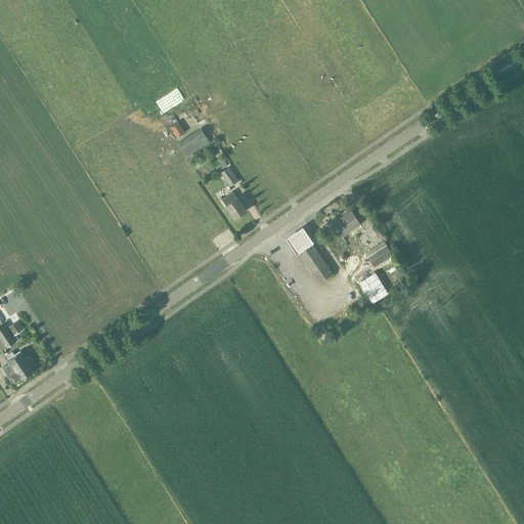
[(185,133),(178,123),(171,127),(177,137),(185,133)]
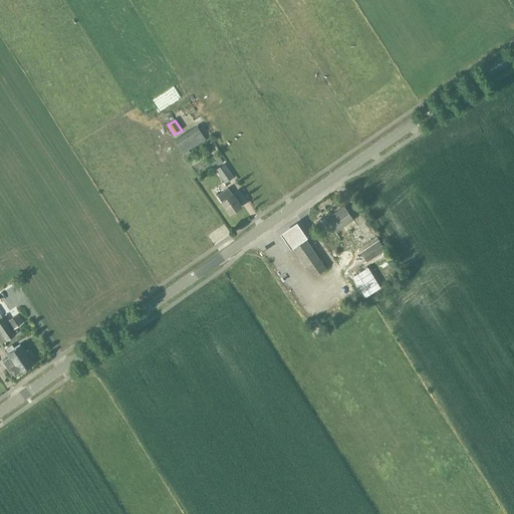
[(184,154),(206,140),(197,126),(175,141),(184,154)]
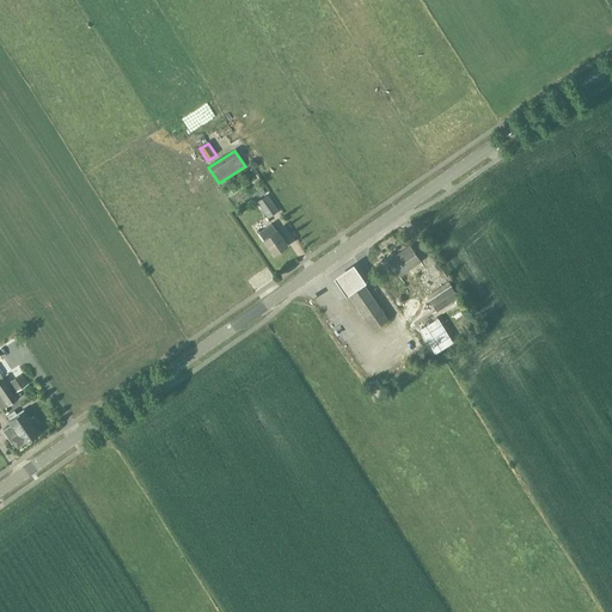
[(254,202),(265,194),(257,182),(245,190),(254,202)]
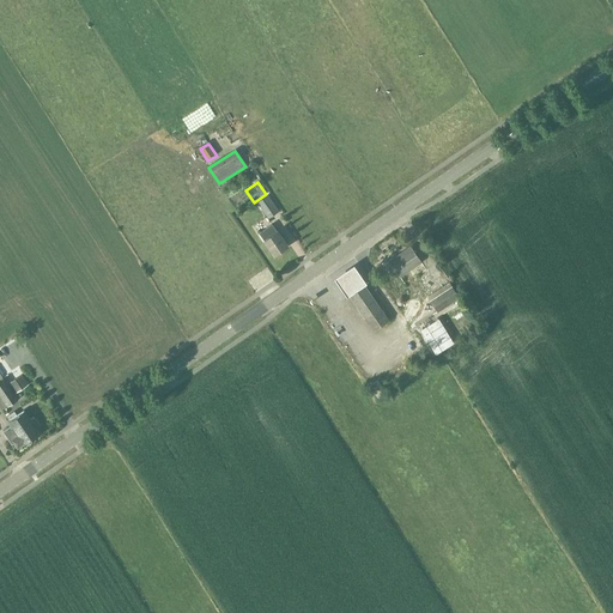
[(258,202),(268,219),(279,212),(268,195),(258,202)]
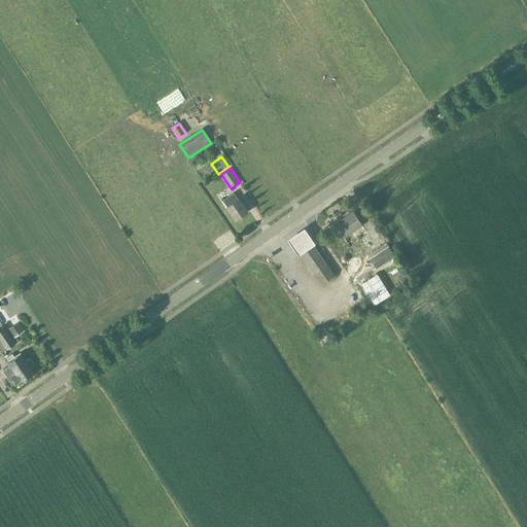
[(236,219),(247,212),(239,200),(238,200),(234,194),(223,201),(227,207),(236,219)]
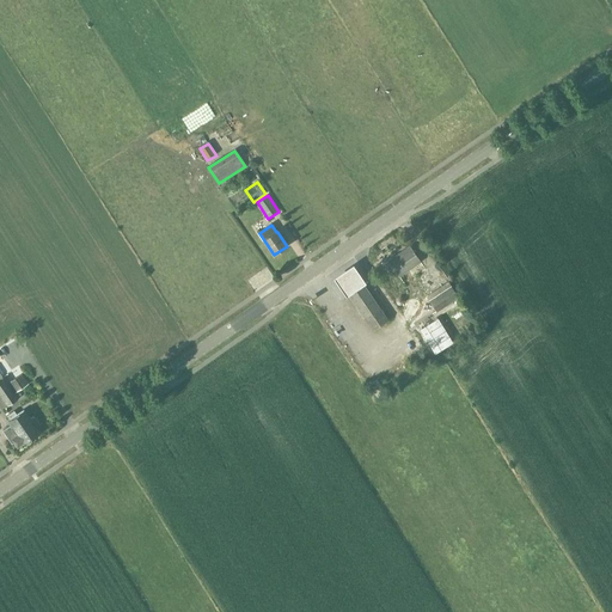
[(410,248),(389,262),(399,277),(421,262),(410,248)]
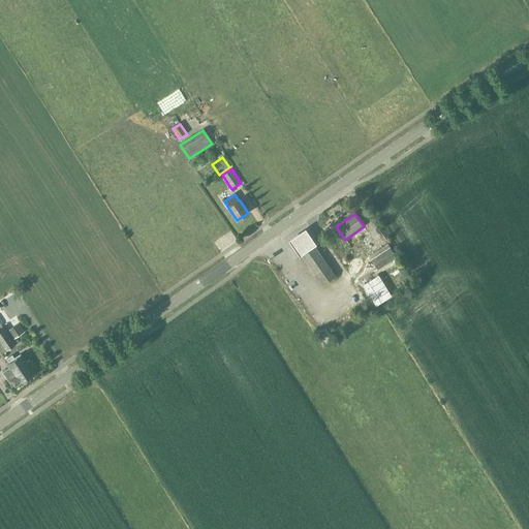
[(289,241),(301,257),(302,256),(315,247),(317,245),(307,229),(289,241)]
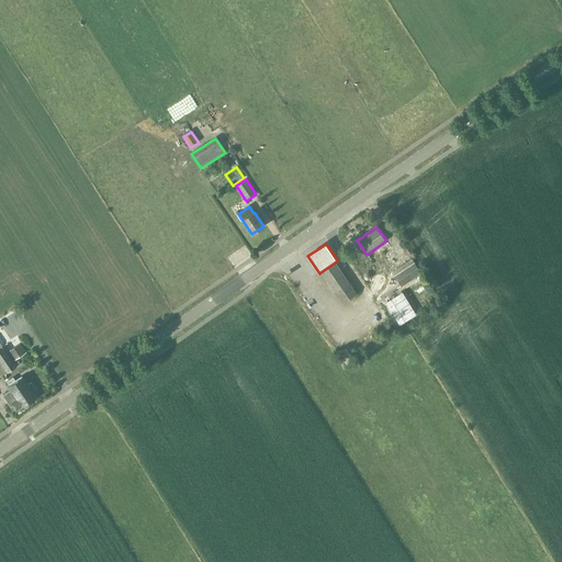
[(393,273),(402,287),(420,273),(412,259),(397,269),(397,270),(393,273)]
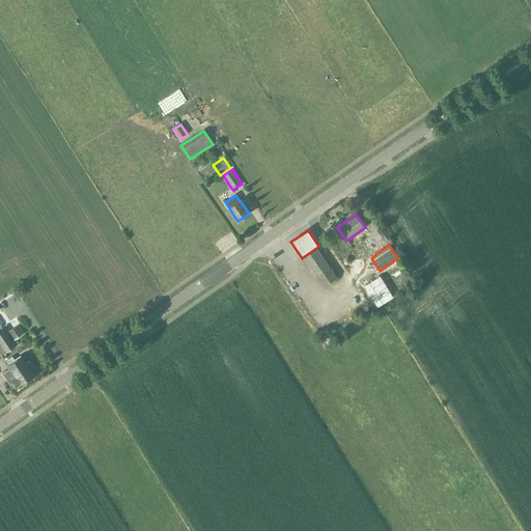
[(336,278),(329,268),(316,248),(303,257),(316,276),(324,286),(336,278)]
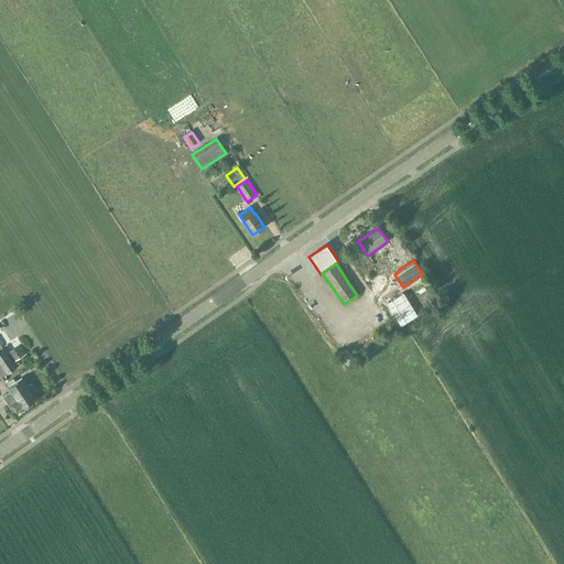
[(430,283),(413,284),(414,291),(425,290),(431,300),(437,296),(430,283)]
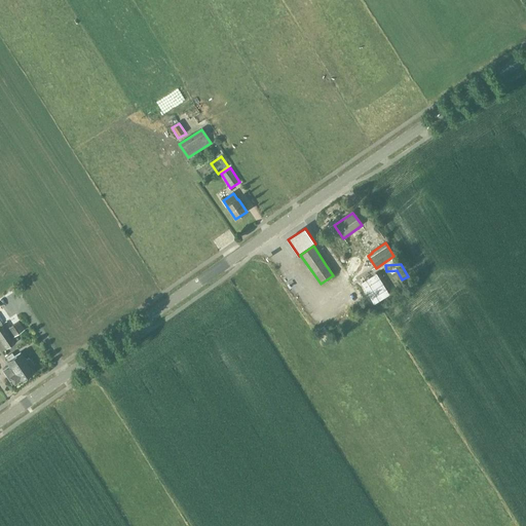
[(7,329),(13,338),(25,330),(20,322),(7,329)]
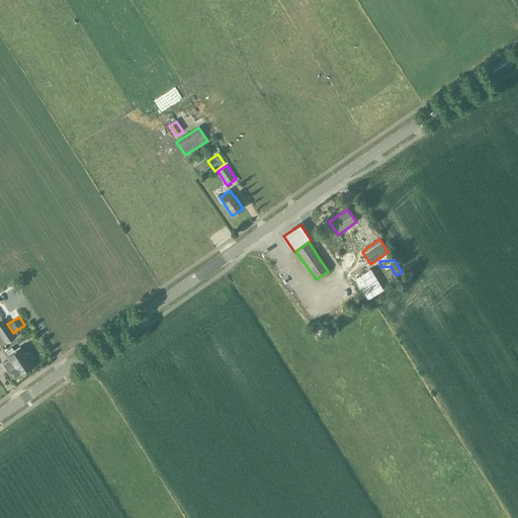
[(312,322),(317,335),(323,333),(318,319),(312,322)]
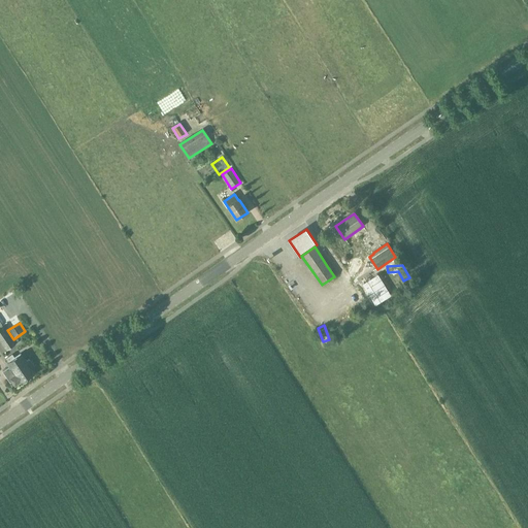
[(3,327),(0,328),(0,340),(7,351),(15,344),(3,327)]
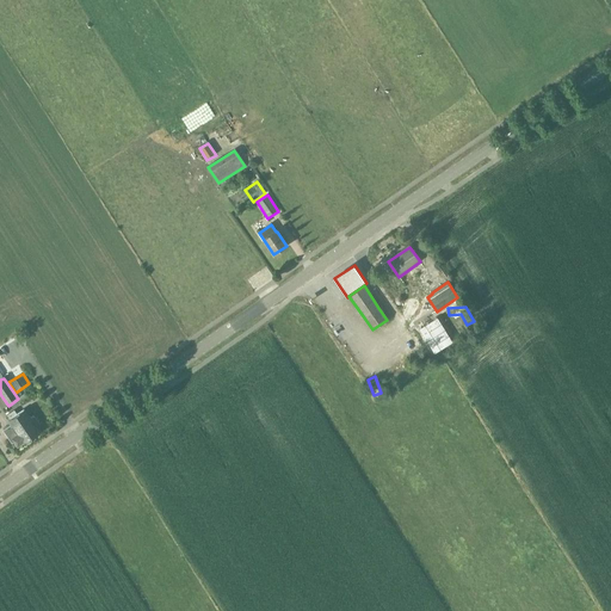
[(34,417),(30,419),(24,409),(17,414),(14,411),(7,415),(11,420),(8,421),(12,426),(10,429),(14,434),(13,436),(14,437),(12,439),(18,448),(24,443),(39,432),(37,429),(39,426),(39,424),(35,418),(34,417)]
